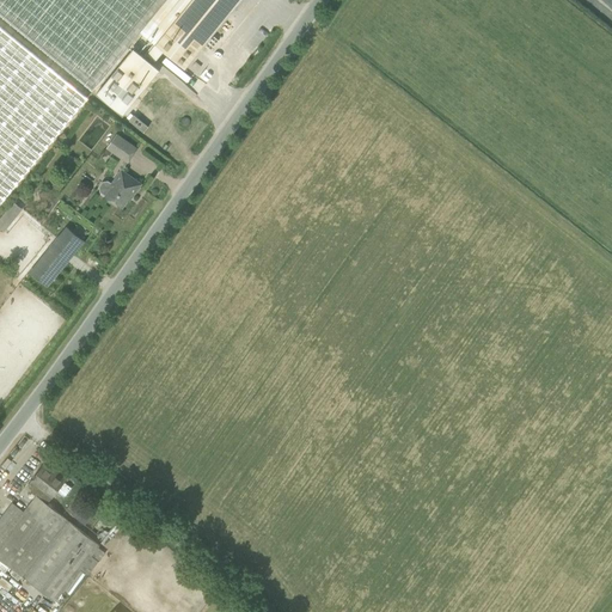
[(147,55),(155,61),(163,51),(185,69),(240,0),(0,0),(0,16),(92,91),(140,32),(154,44),(147,55)]
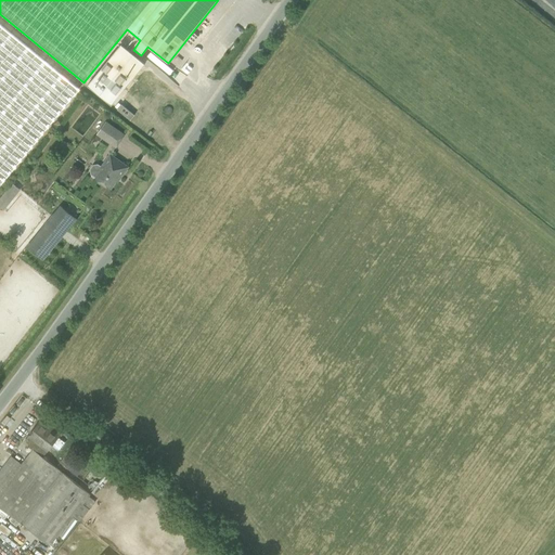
[(554,0),(540,0),(554,12),(554,0)]
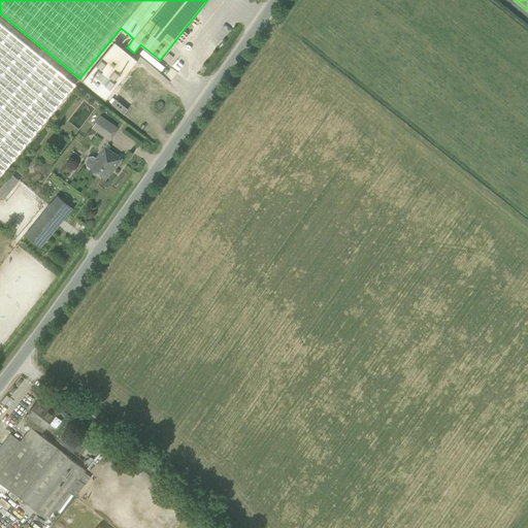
[(0,176),(75,85),(0,23),(0,176)]
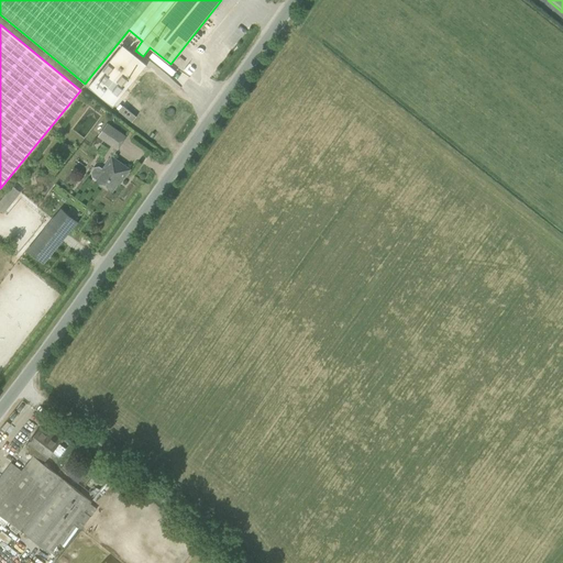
[(122,45),(88,87),(113,107),(147,65),(122,45)]
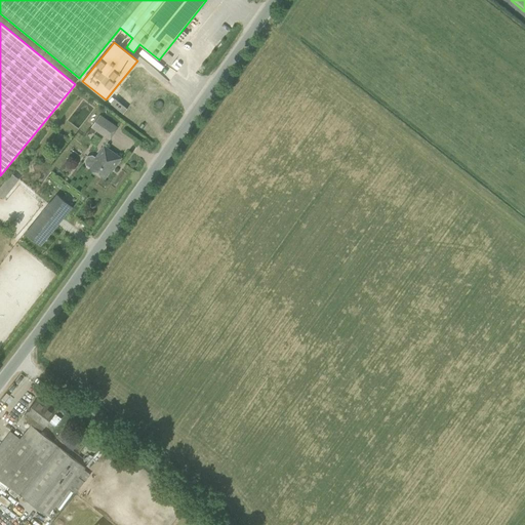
[(115,98),(111,104),(123,114),(127,109),(115,98)]
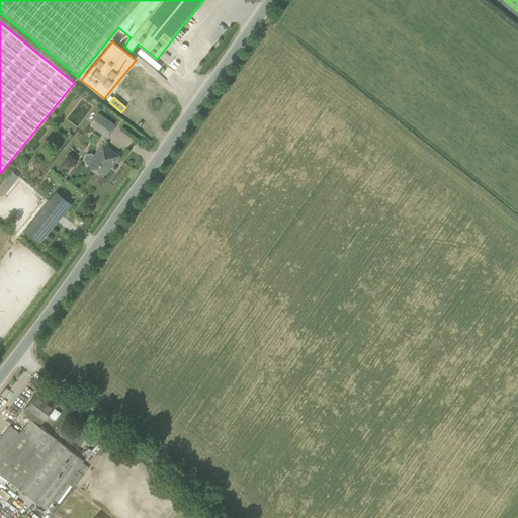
[(98,114),(90,125),(107,139),(115,127),(98,114)]
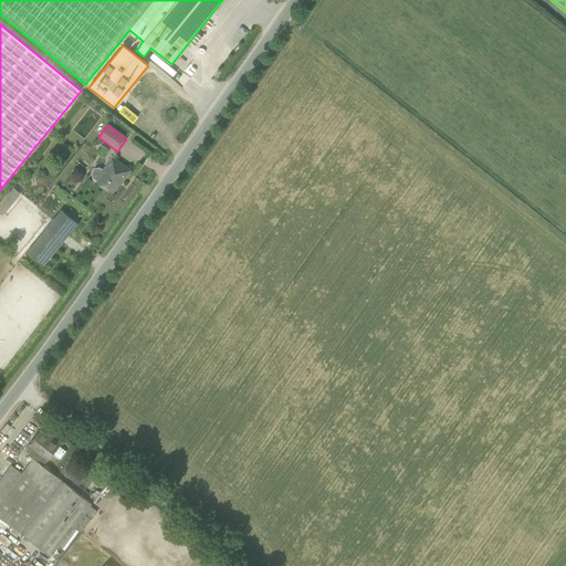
[(93,179),(96,182),(113,192),(121,181),(123,181),(130,170),(112,157),(103,170),(100,168),(94,169),(92,174),(93,179)]
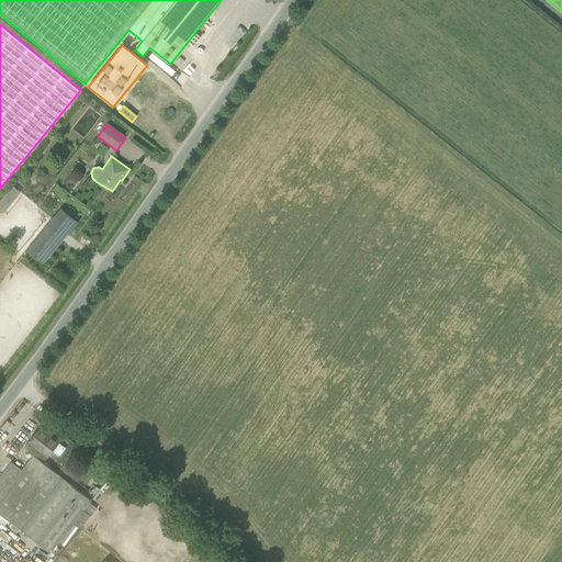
[(60,208),(46,226),(26,250),(44,263),(78,222),(60,208)]
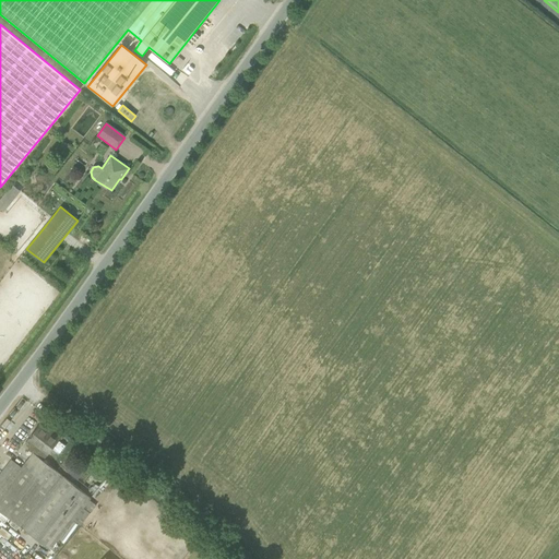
[(60,438),(57,435),(48,428),(46,431),(39,426),(26,443),(26,448),(33,453),(15,475),(73,519),(81,525),(97,506),(88,499),(91,496),(44,459),(57,441),(60,438)]
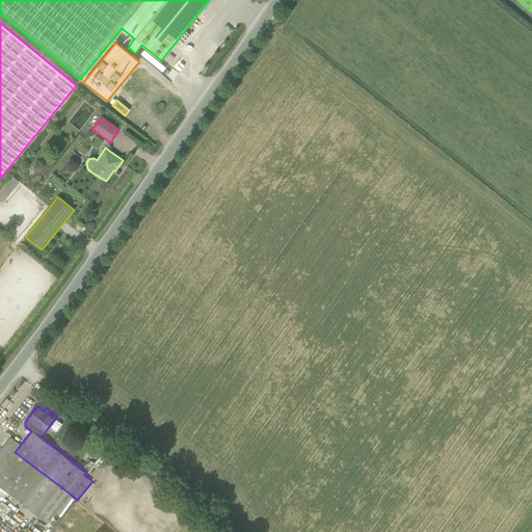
[(55,420),(50,427),(56,432),(61,425),(55,420)]
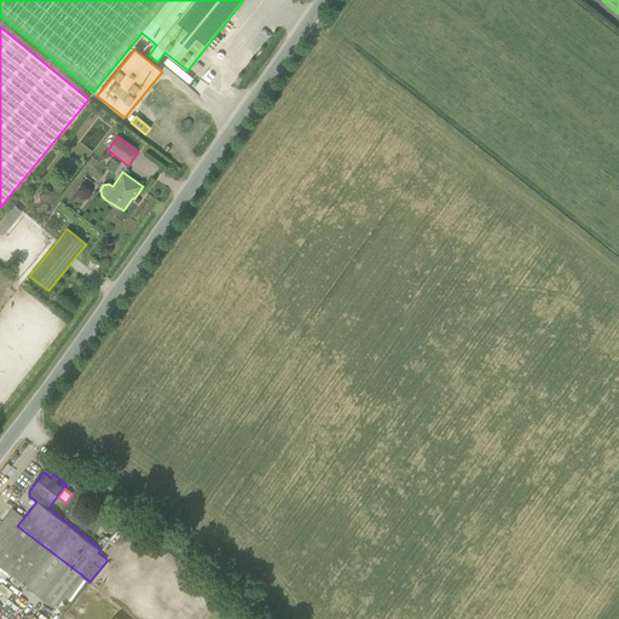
[(88,531),(97,516),(82,508),(74,521),(88,531)]
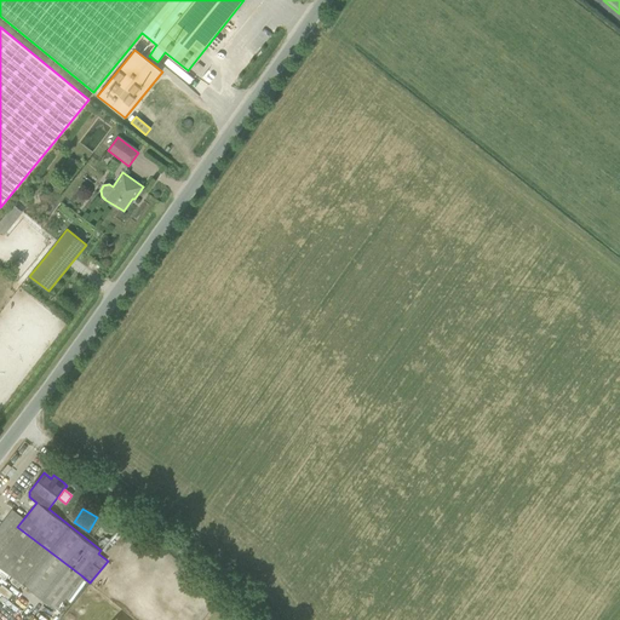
[(81,575),(17,527),(0,549),(0,566),(55,609),(81,575)]
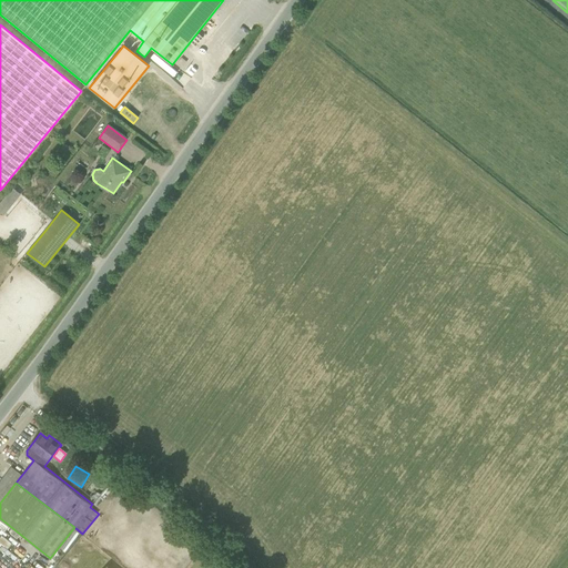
[(97,533),(92,540),(112,553),(117,544),(97,533)]
